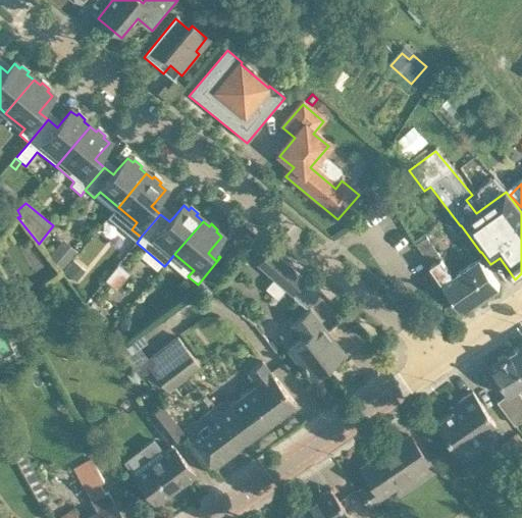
[(427,239),(426,240),(416,246),(462,314),(500,289),(479,259),(453,276),(427,239)]
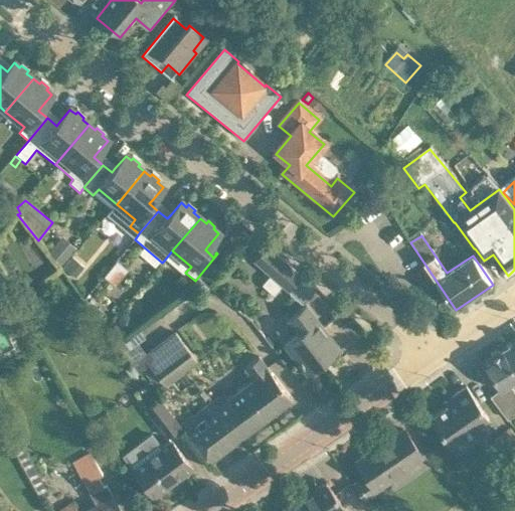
[(61,238),(48,254),(61,267),(75,250),(61,238)]
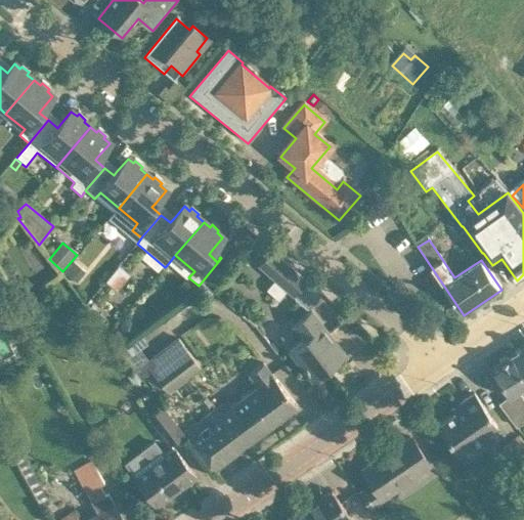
[(320,294),(307,283),(271,251),(257,267),(293,299),(305,310),(315,304),(320,294)]
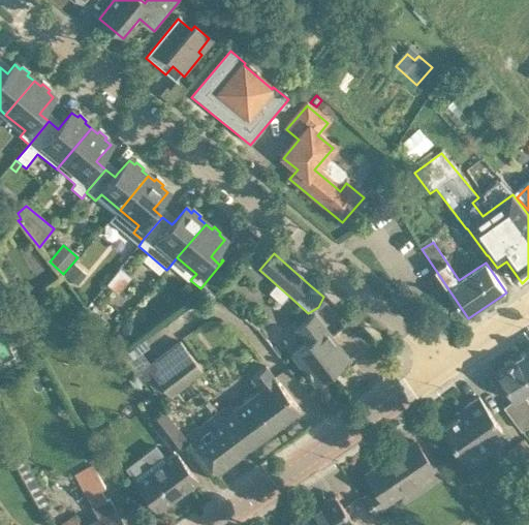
[(118,271),(105,286),(116,295),(128,280),(118,271)]
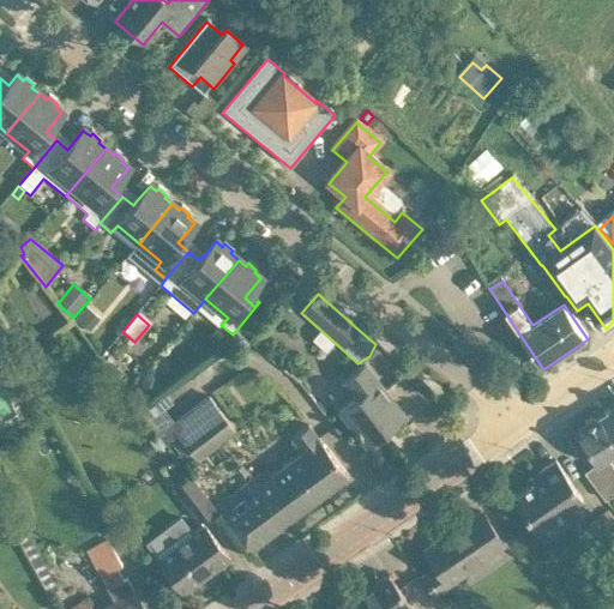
[(356,401),(339,414),(366,447),(398,422),(386,408),(392,403),(363,367),(343,383),(356,401)]
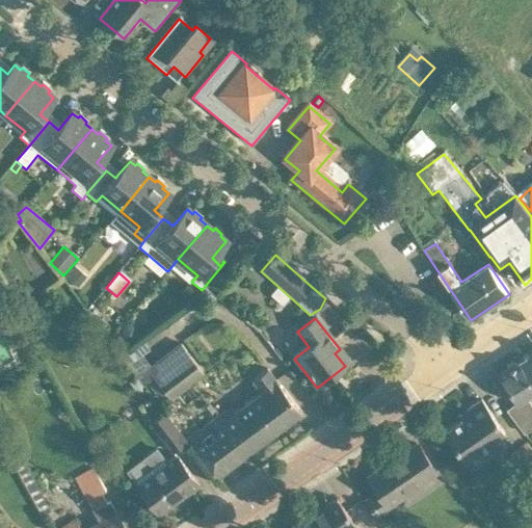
[(153,368),(136,381),(143,392),(149,388),(159,401),(166,396),(169,399),(203,373),(189,357),(186,360),(178,348),(153,368)]
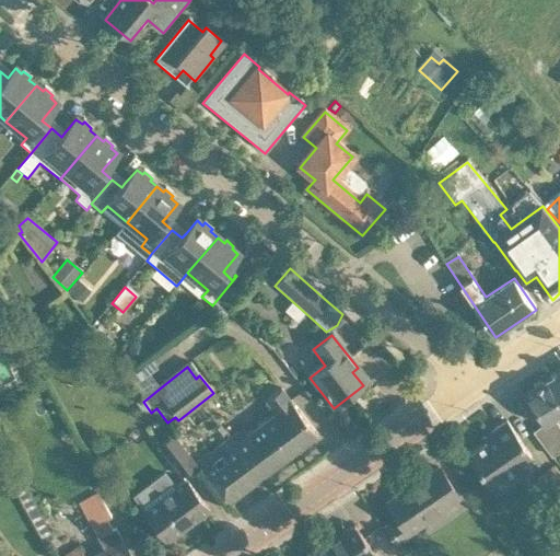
[(559,373),(545,383),(559,408),(559,373)]
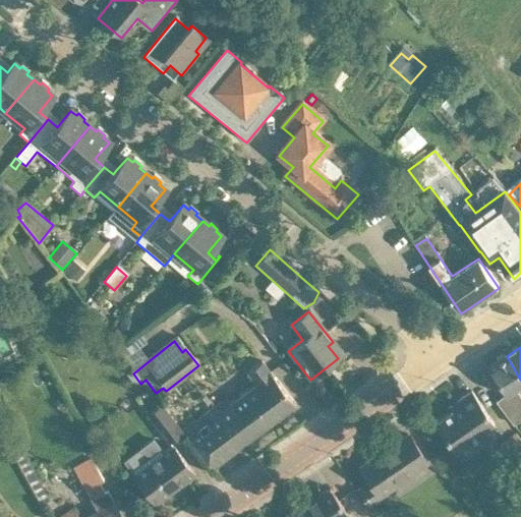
[(520,420),(520,400),(515,391),(520,387),(520,380),(507,356),(505,358),(502,356),(495,360),(495,364),(487,368),(505,397),(496,403),(509,421),(512,426),(520,420)]
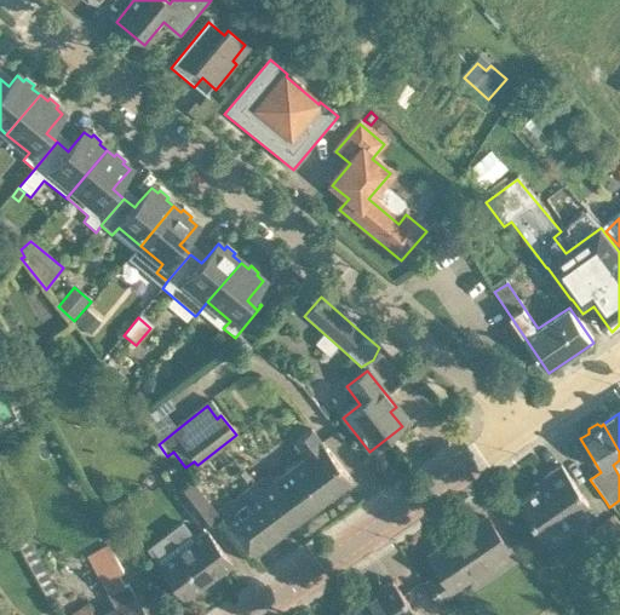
[(313,432),(304,440),(294,446),(304,459),(259,493),(252,483),(220,509),(222,511),(218,513),(252,558),(351,483),(313,432)]
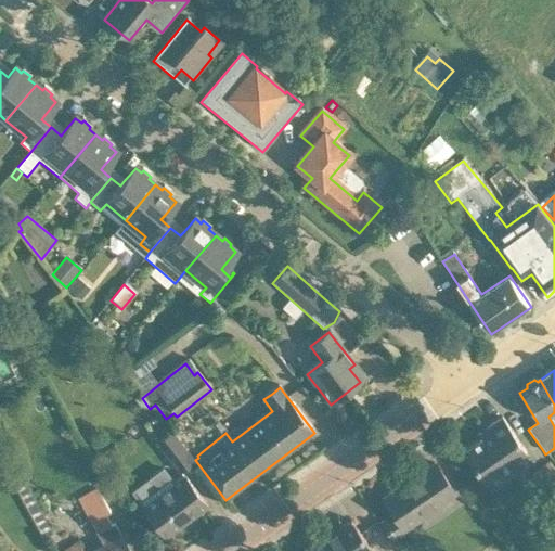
[(502,420),(476,437),(480,443),(463,455),(485,485),(527,456),(502,420)]
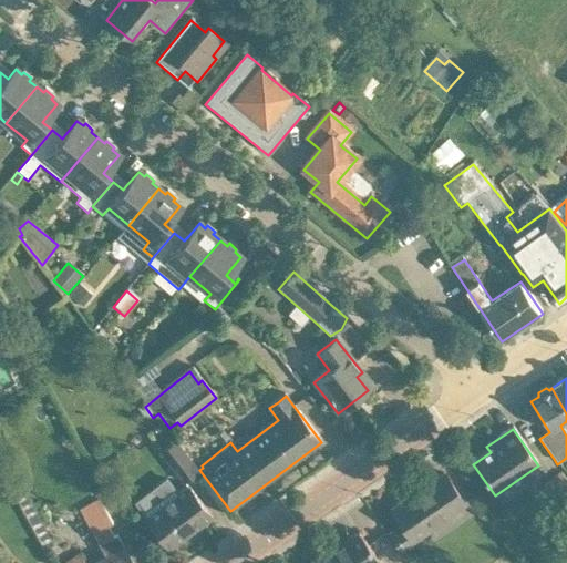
[(174,442),(160,453),(184,484),(198,473),(174,442)]
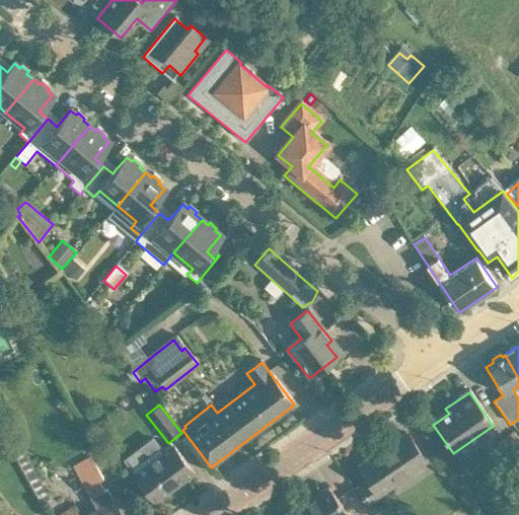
[(518,442),(513,434),(499,445),(509,458),(518,450),(518,442)]
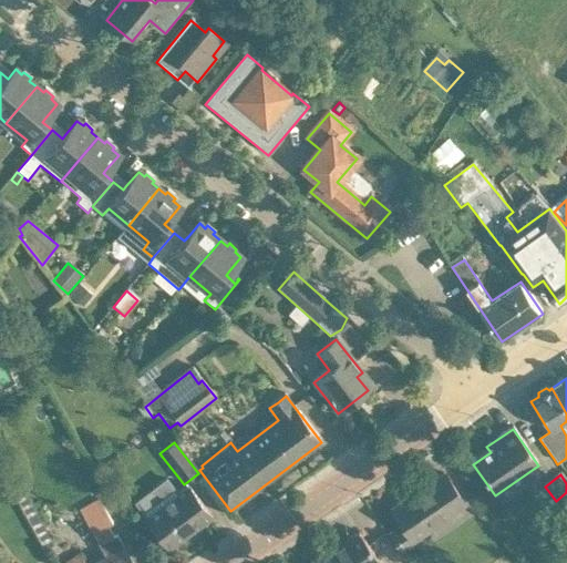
[(402,528),(391,536),(401,552),(414,543),(412,541),(464,505),(444,476),(391,511),(402,528)]
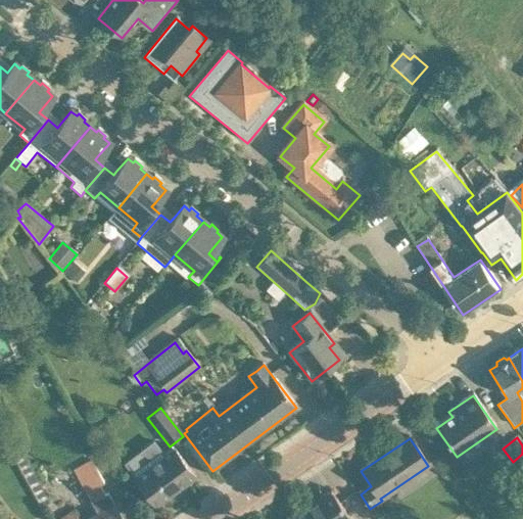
[(153,443),(124,466),(154,507),(177,489),(179,491),(195,478),(173,450),(163,457),(153,443)]
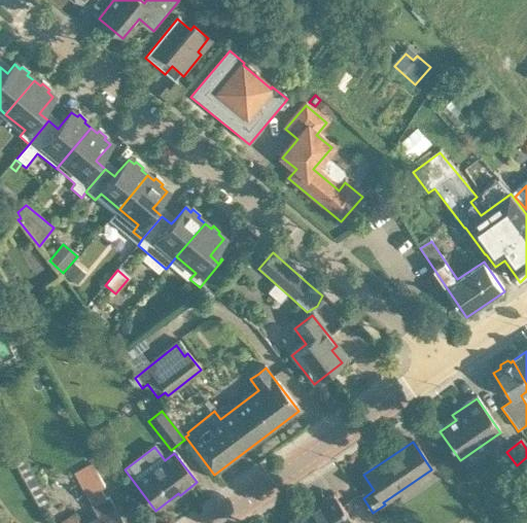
[(27,458),(16,464),(43,508),(54,501),(27,458)]
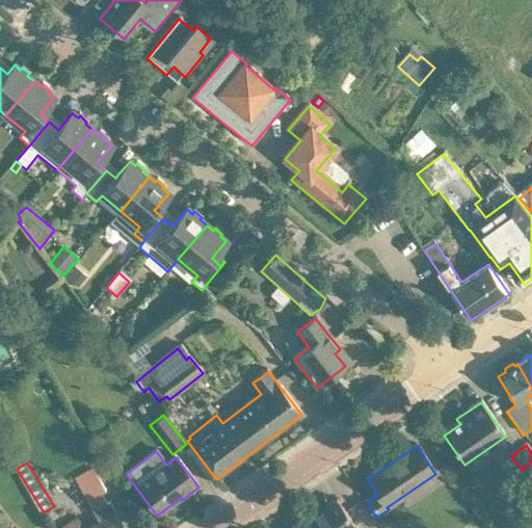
[(122,527),(109,503),(106,505),(101,496),(106,493),(92,471),(75,481),(88,503),(100,525),(95,527),(77,527),(75,523),(67,527),(122,527)]
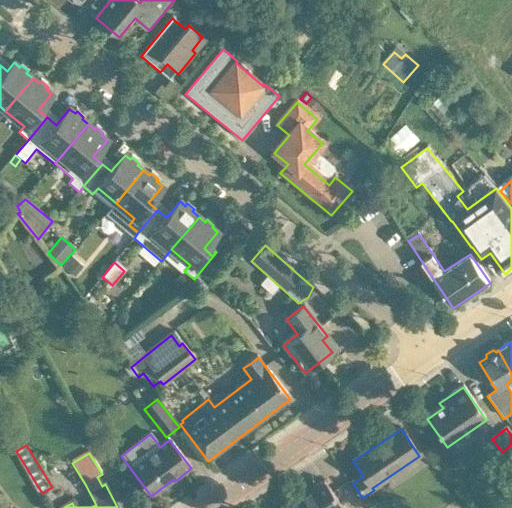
[(324,482),(296,501),(300,507),(341,507),(335,498),(324,482)]
